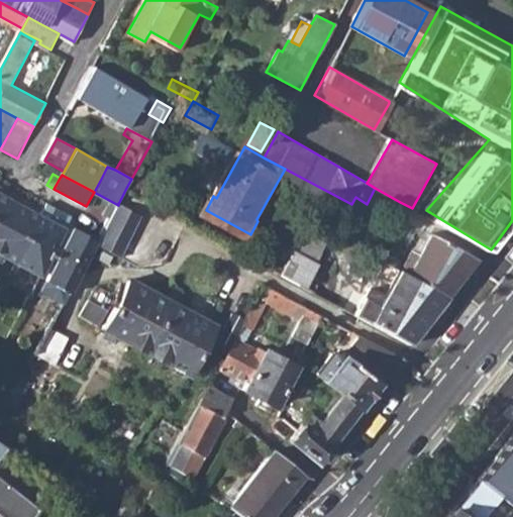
[(367,204),(392,217),(400,202),(375,188),(367,204)]
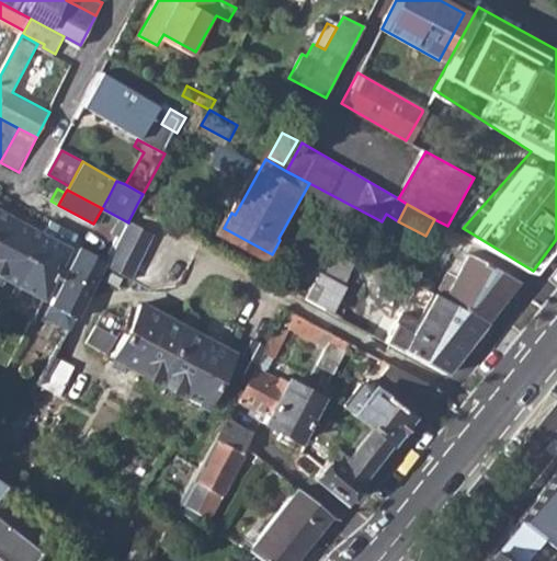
[(0,272),(10,278),(4,287),(11,292),(16,283),(45,230),(0,205),(0,272)]
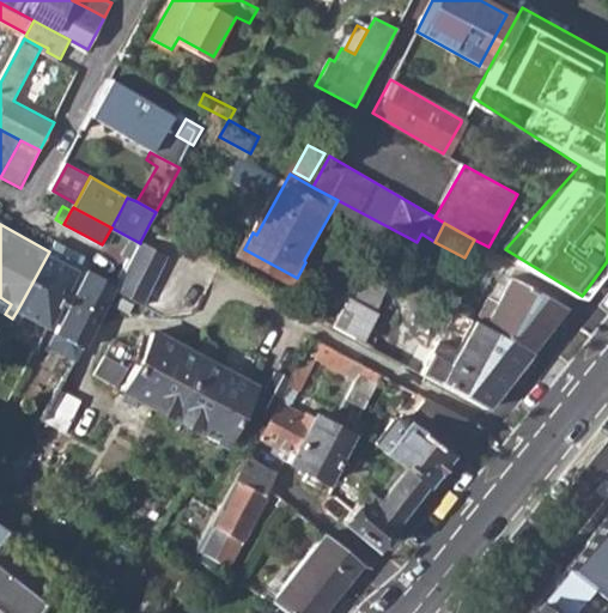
[(170,255),(141,240),(140,241),(140,243),(116,285),(115,287),(144,303),(170,255)]
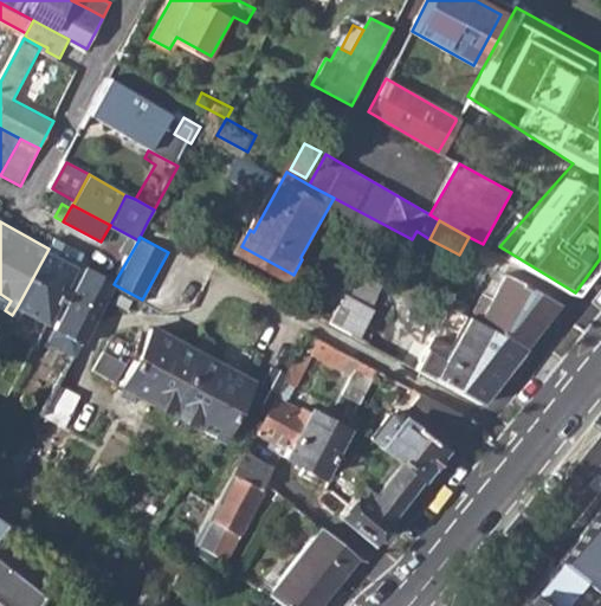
[(18,305),(47,321),(83,257),(81,252),(73,247),(68,259),(49,249),(18,305)]
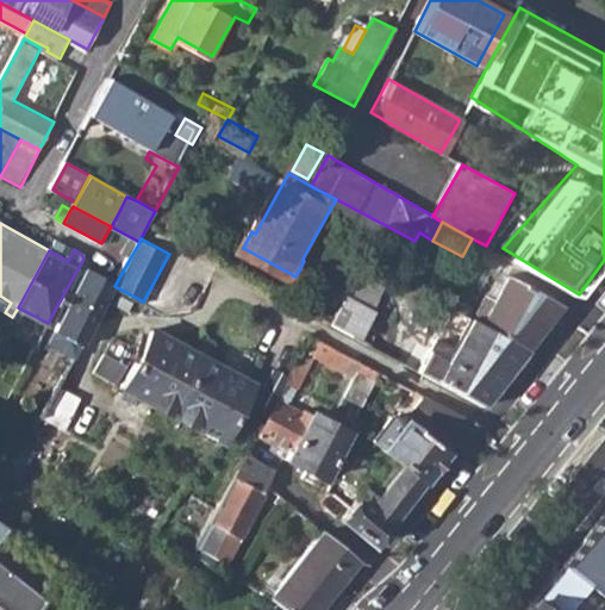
[(335,323),(366,340),(380,311),(375,309),(393,275),(367,261),(335,323)]
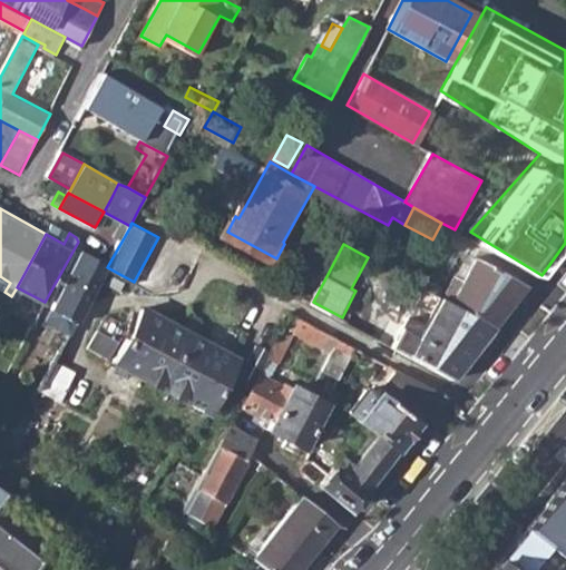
[(45,318),(71,333),(78,321),(107,267),(108,265),(95,257),(81,251),(45,318)]
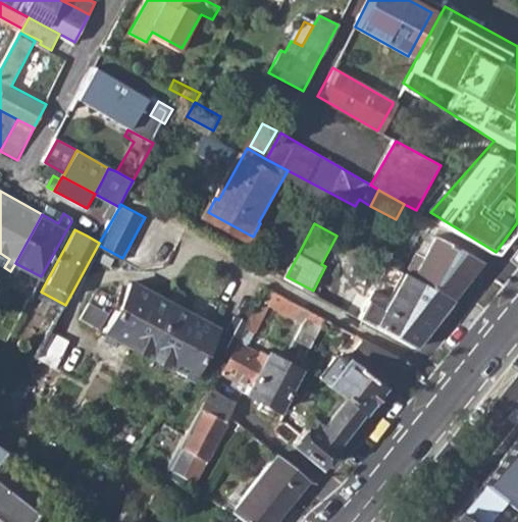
[(407,273),(452,299),(482,261),(436,237),(424,258),(417,254),(407,273)]
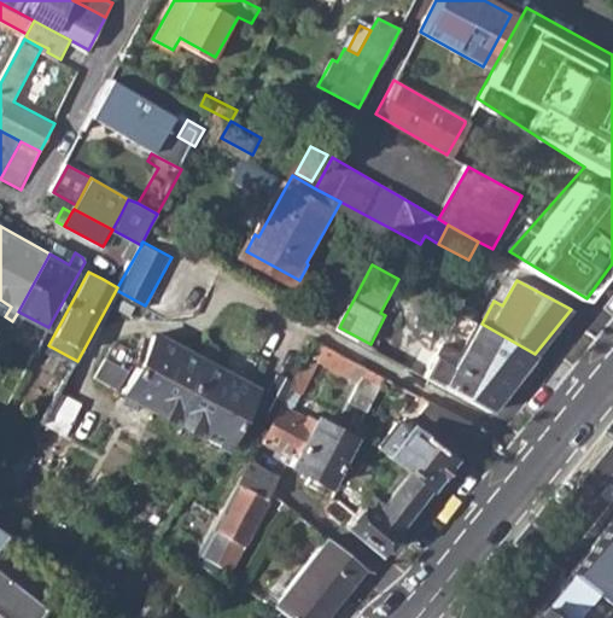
[(0,314),(5,316),(11,307),(0,299),(0,314)]
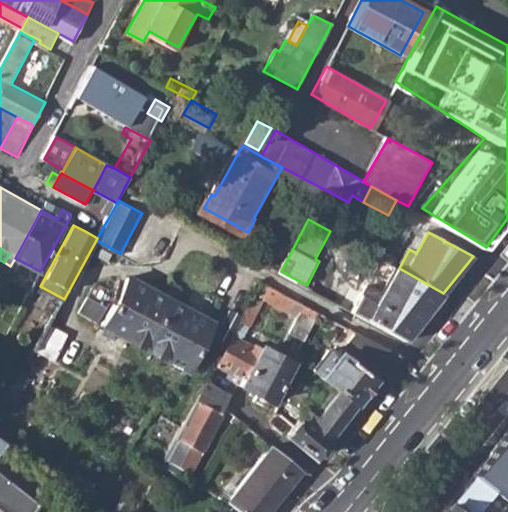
[(354,311),(408,340),(409,338),(426,318),(445,294),(443,293),(399,268),(383,260),(354,311)]
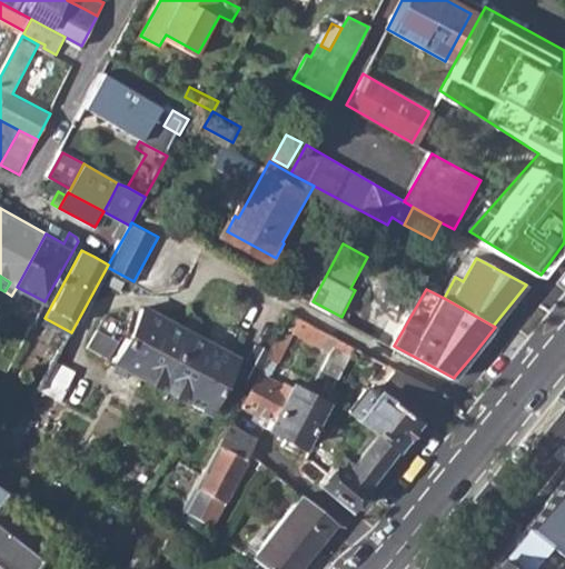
[(116,357),(207,405),(236,352),(145,303),(116,357)]
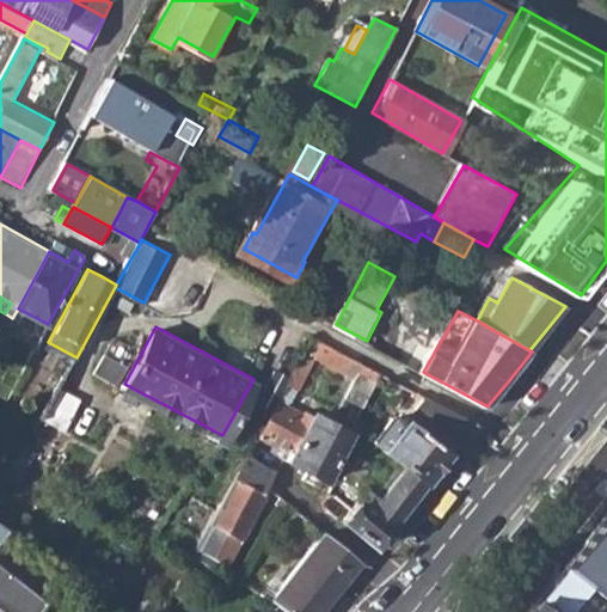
[(348,395),(366,404),(382,375),(314,338),(307,353),(356,379),(348,395)]
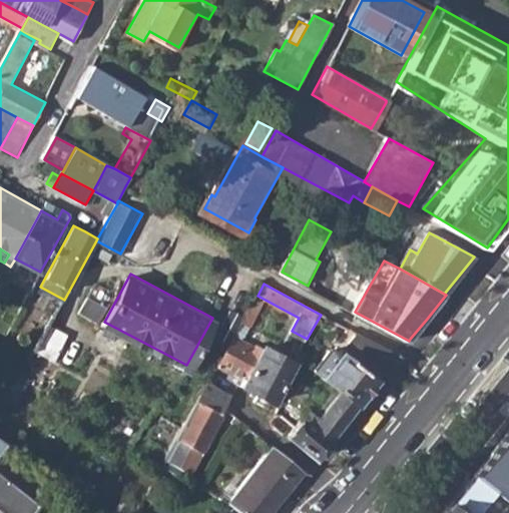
[(84,313),(104,321),(110,307),(90,299),(84,313)]
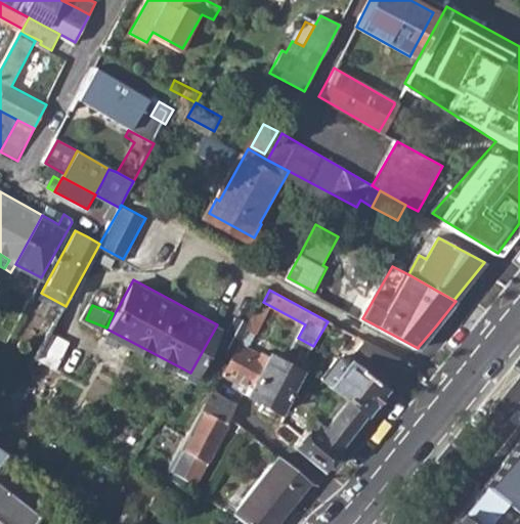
[(30,370),(50,382),(65,359),(66,359),(77,340),(60,331),(49,350),(43,347),(30,370)]
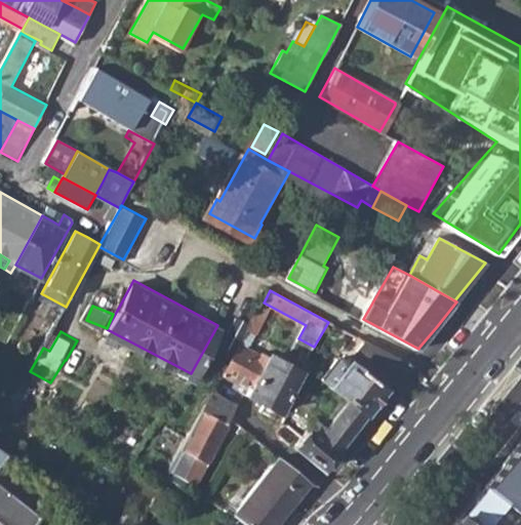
[(243,340),(251,345),(256,335),(249,331),(243,340)]
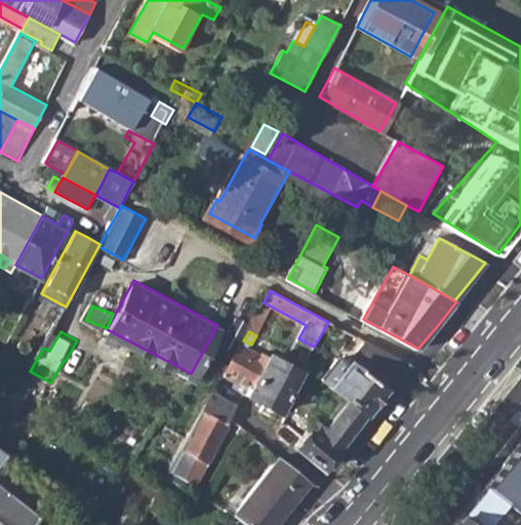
[(352,365),(385,391),(406,364),(368,344),(352,365)]
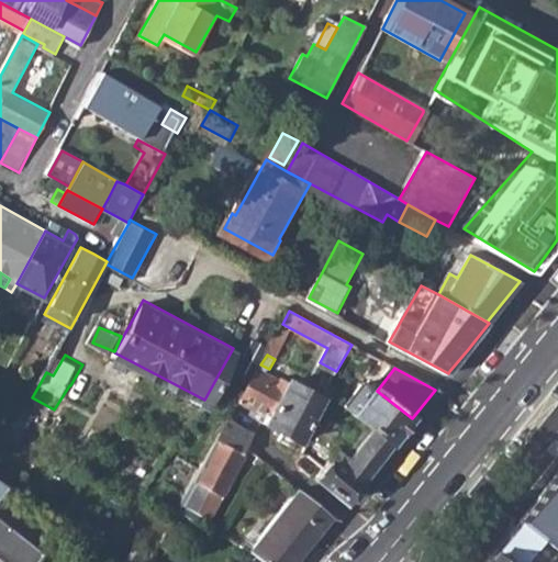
[(261,417),(300,438),(322,397),(289,381),(258,369),(241,402),(264,414),(261,417)]
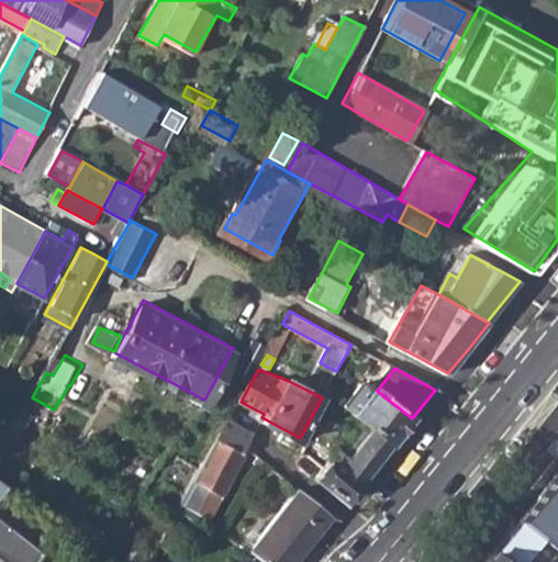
[(323,384),(327,386),(333,377),(328,374),(323,384)]
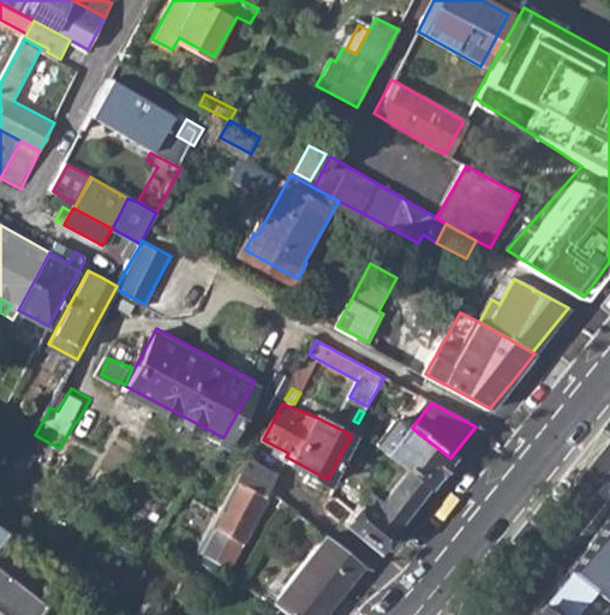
[(396,459),(429,484),(436,475),(450,458),(412,428),(398,418),(377,443),(396,459)]
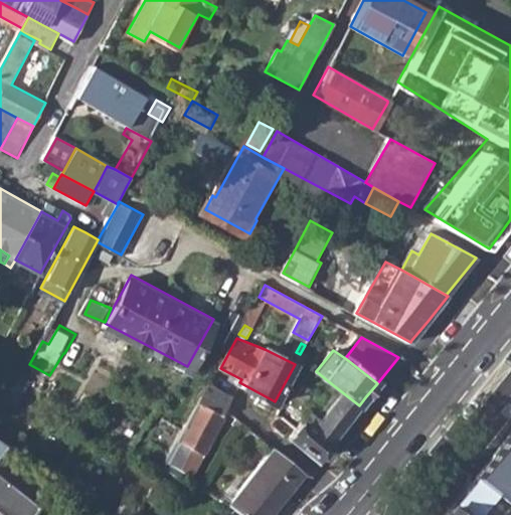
[(310,414),(292,438),(316,458),(337,432),(352,413),(359,405),(332,384),(313,410),(322,417),(319,421),(310,414)]
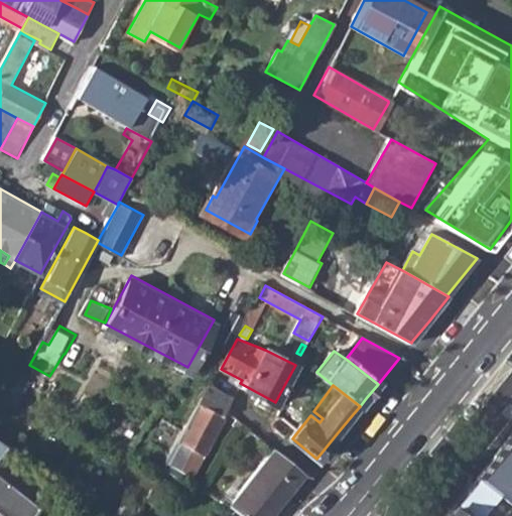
[(151,498),(160,503),(162,500),(168,488),(165,486),(167,481),(177,486),(186,474),(194,478),(227,418),(224,417),(234,399),(211,387),(151,498)]
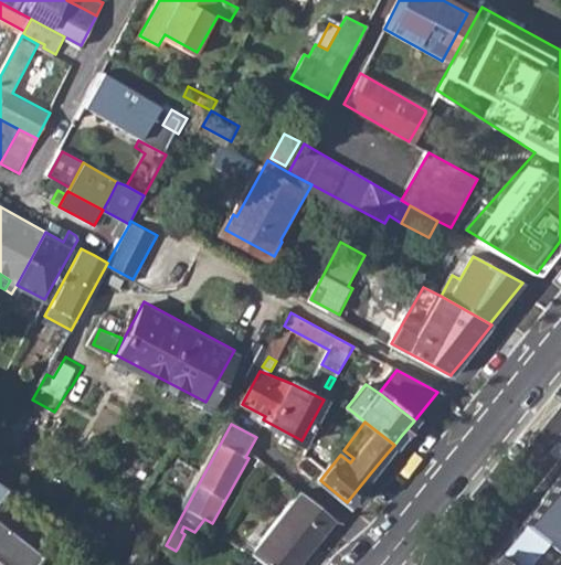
[(161,454),(166,444),(147,434),(141,443),(161,454)]
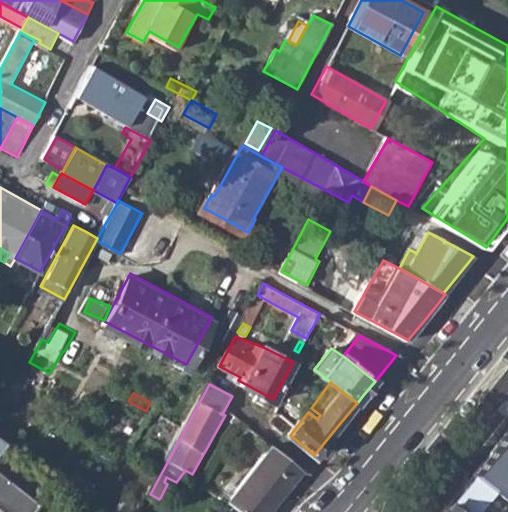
[(507,428),(475,472),(507,498),(507,428)]
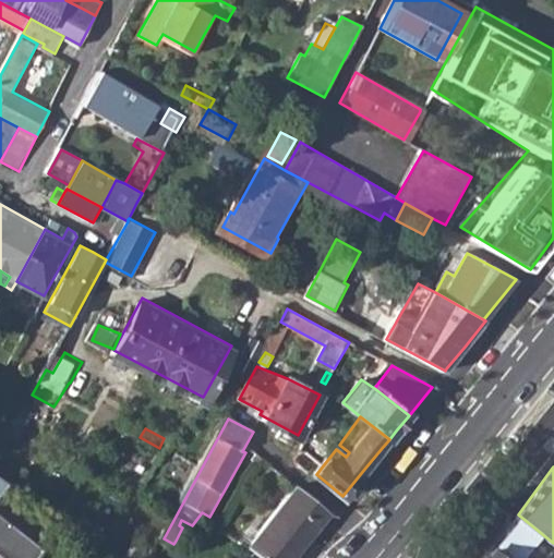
[(0,547),(14,557),(39,557),(49,546),(0,509),(0,498),(14,481),(0,470),(0,547)]
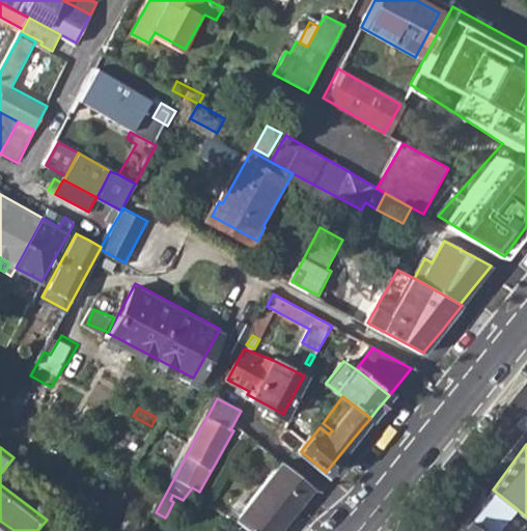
[(239,530),(278,530),(289,516),(313,487),(283,463),(232,526),(239,530)]
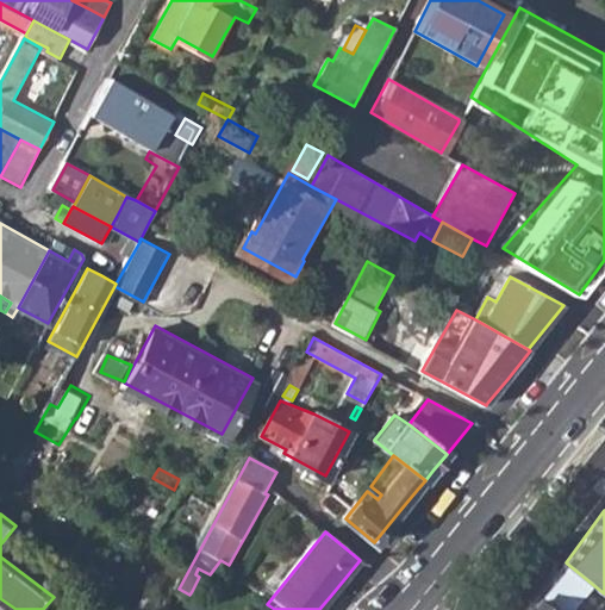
[(554,609),(541,599),(532,609),(554,609)]
